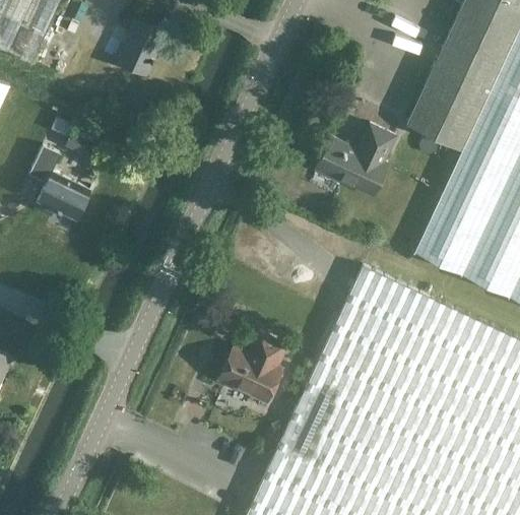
[(0,0),(0,51),(31,65),(61,0),(0,0)]
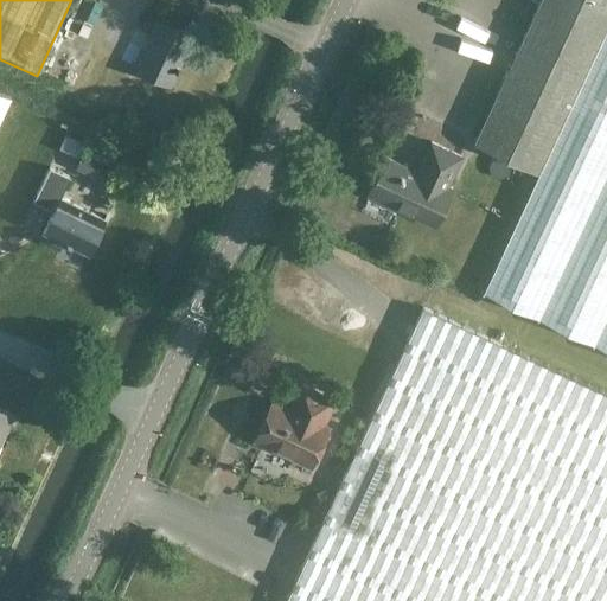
[(538,177),(606,27),(606,0),(542,0),(474,146),(538,177)]
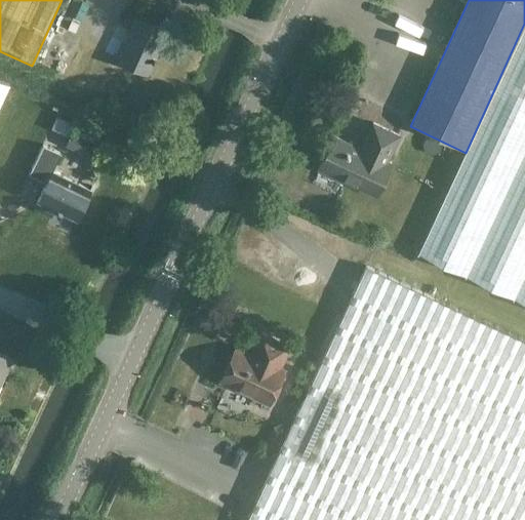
[(155,62),(167,36),(137,23),(130,37),(133,39),(129,49),(125,47),(118,64),(148,78),(153,66),(155,66),(156,62),(155,62)]
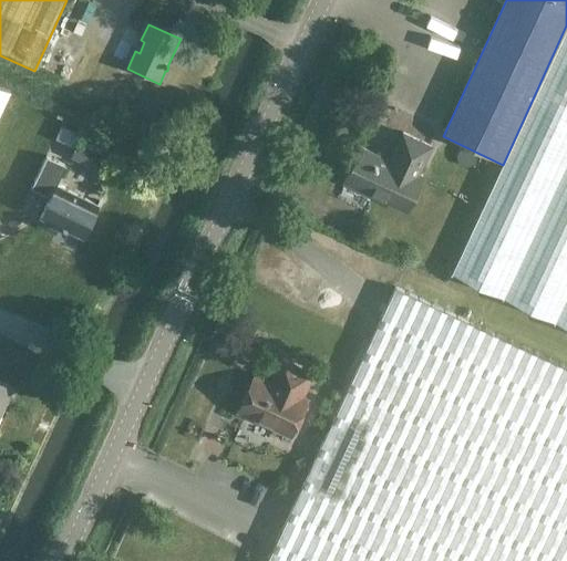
[(566,26),(503,165),(451,277),(566,330),(566,26)]
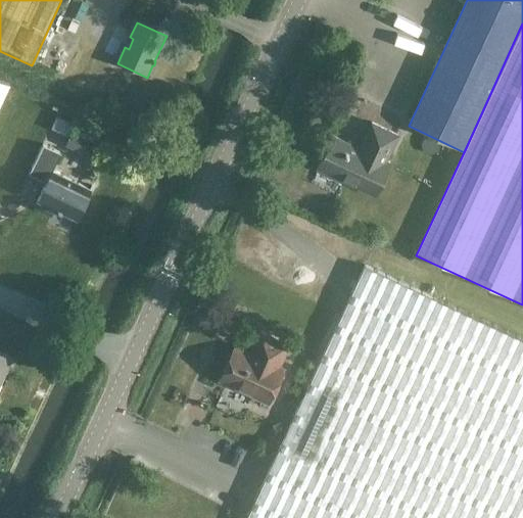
[(0,84),(0,111),(10,90),(0,84)]
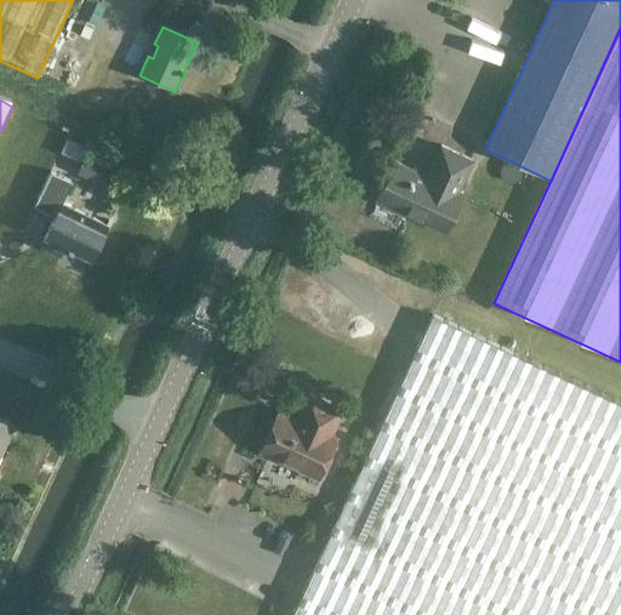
[(67,146),(62,158),(78,165),(84,153),(67,146)]
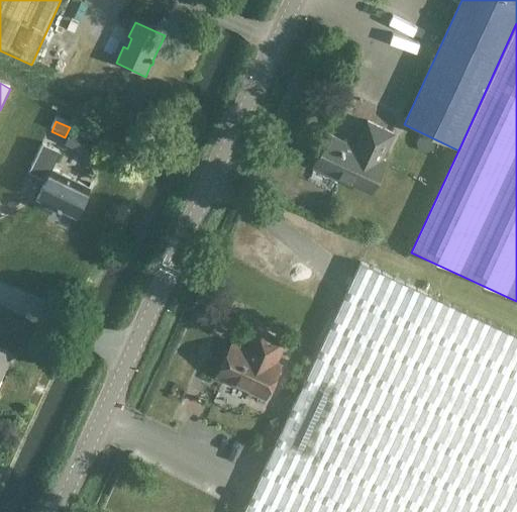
[(314,171),(315,172),(370,197),(385,165),(382,163),(393,137),(368,125),(355,150),(328,138),(314,171)]
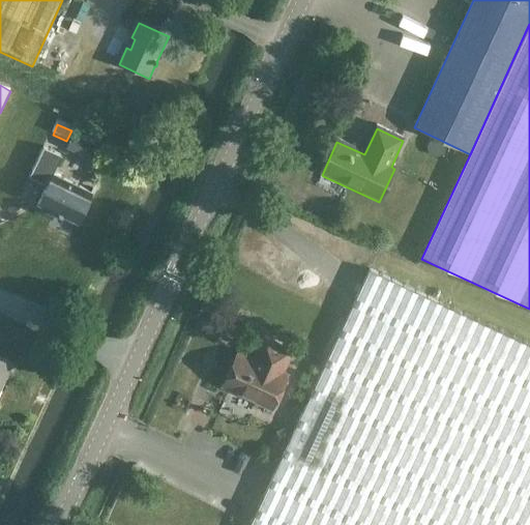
[(96,148),(97,148),(102,137),(101,137),(101,138),(88,130),(87,129),(82,141),(83,141),(96,147),(96,148)]
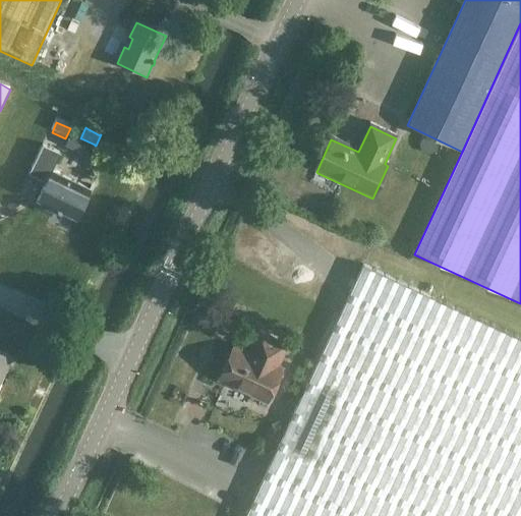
[(75,223),(90,192),(52,175),(61,157),(43,148),(29,177),(46,185),(37,204),(56,213),(56,214),(60,216),(60,215),(75,223)]
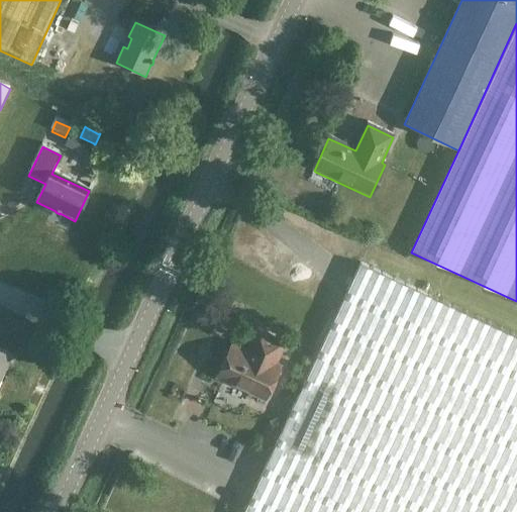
[(331,511),(340,494),(431,299),(359,266),(244,511),(331,511)]
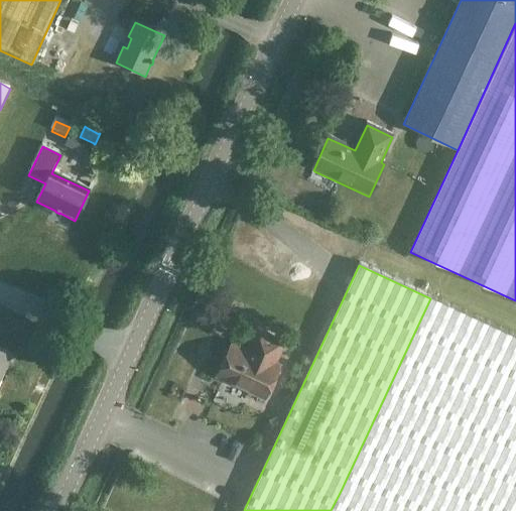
[(515,510),(515,338),(430,298),(340,493),(331,510),(515,510)]
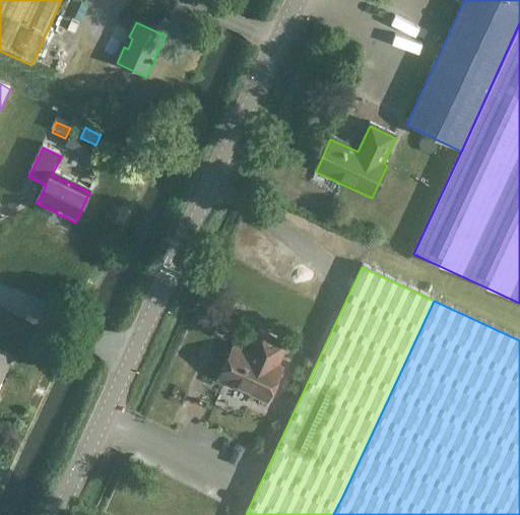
[(280,360),(286,347),(258,334),(252,348),(255,350),(251,358),(234,349),(219,382),(266,403),(284,362),(280,360)]
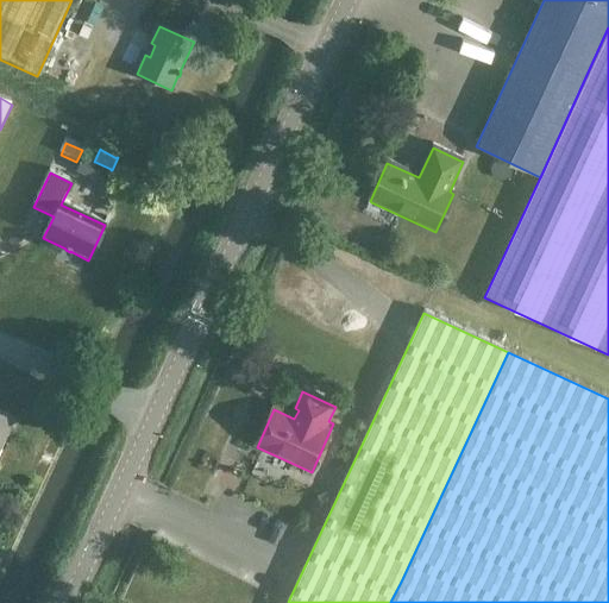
[(0,444),(2,439),(4,440),(13,421),(0,415),(0,447),(0,446),(0,444)]
